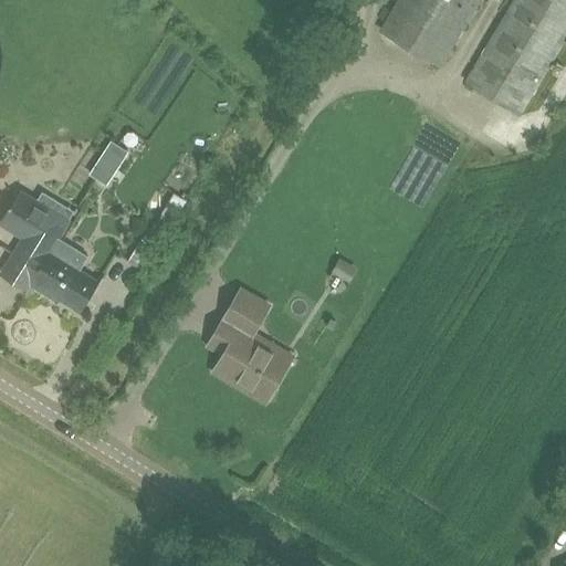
[(440,65),(451,45),(479,0),(398,0),(381,30),(440,65)]
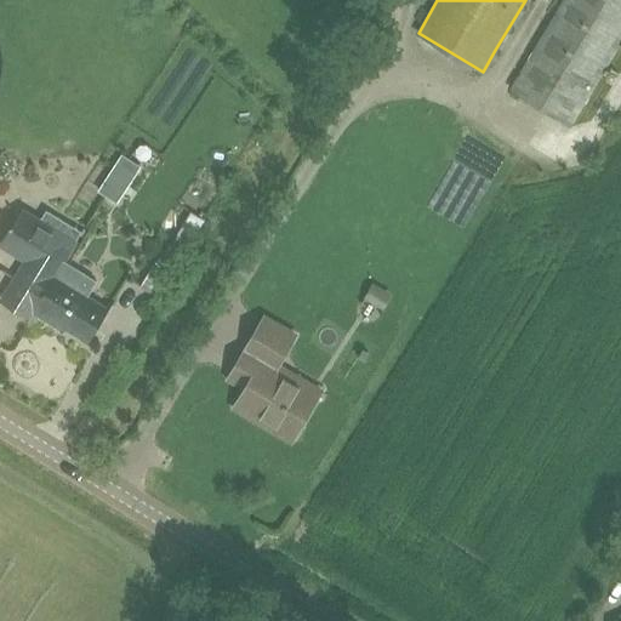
[(570,124),(584,103),(620,39),(620,0),(565,0),(525,68),(512,89),(570,124)]
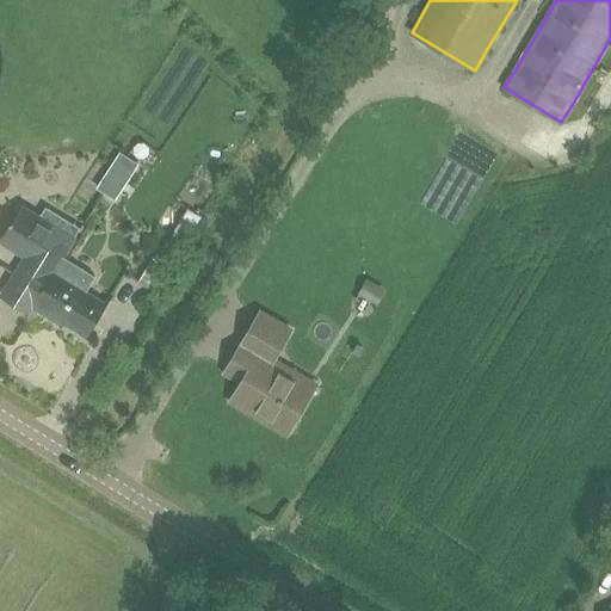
[(119,150),(97,186),(115,198),(139,162),(119,150)]
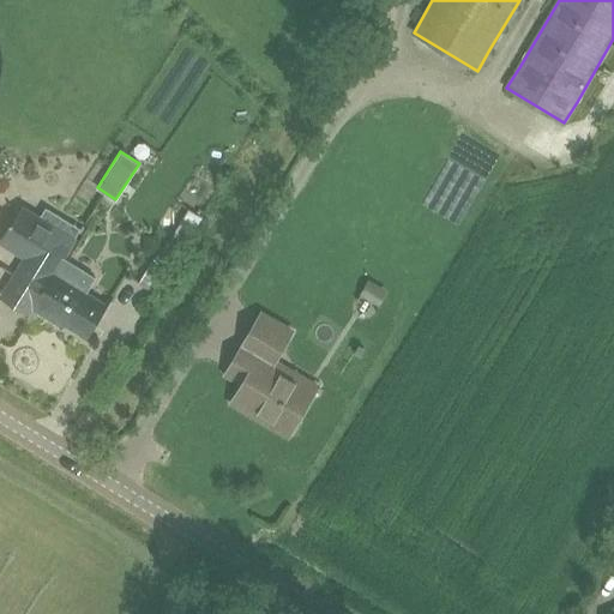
[(82,228),(48,206),(42,217),(23,205),(0,240),(34,262),(24,276),(16,271),(1,294),(29,312),(34,304),(62,258),(82,228)]
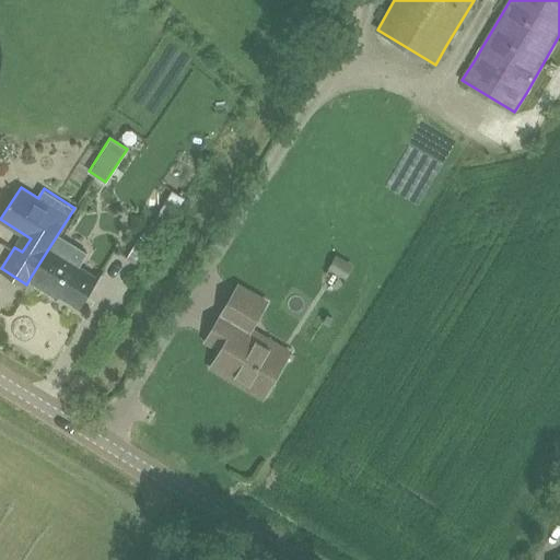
[(85,253),(57,235),(31,277),(47,286),(48,283),(67,295),(65,298),(78,305),(95,277),(78,266),(85,253)]
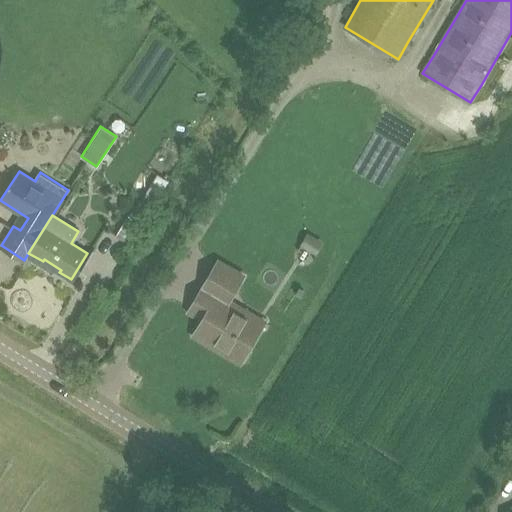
[(246,278),(218,262),(190,309),(204,317),(194,333),(221,349),(222,346),(245,359),(263,329),(228,308),(246,278)]
